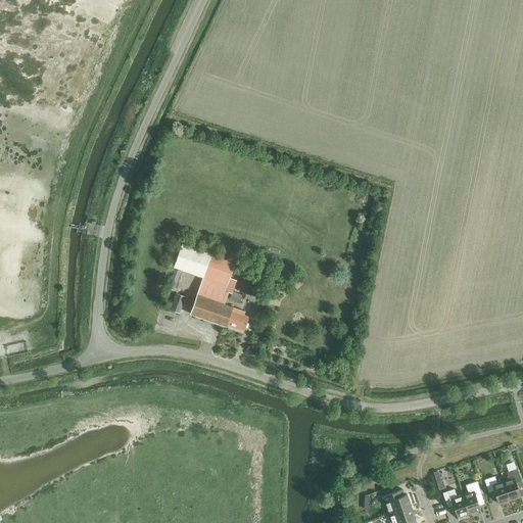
[(228,292),(229,292),(233,283),(228,281),(235,262),(212,253),(182,242),(174,267),(204,277),(202,283),(191,314),(229,327),(230,324),(244,328),(248,317),(242,315),(243,312),(224,304),(228,292)]
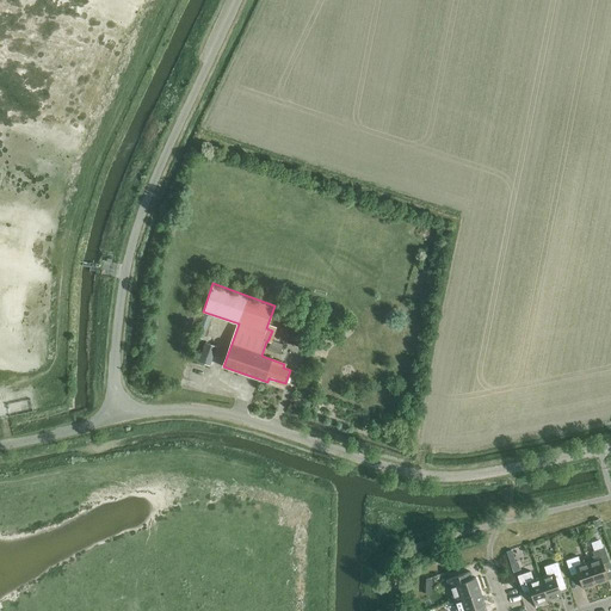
[(269,350),(281,353),(283,345),(272,340),(269,350)]
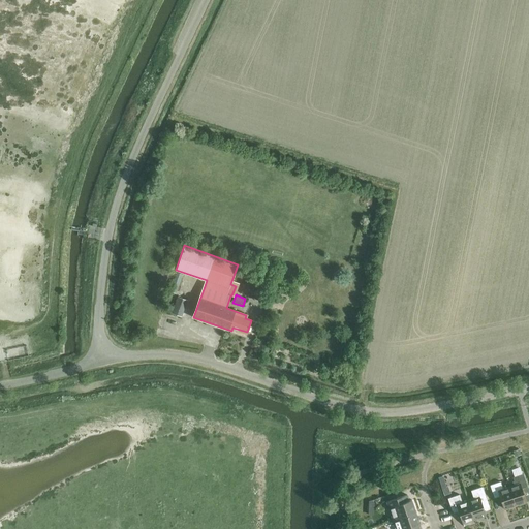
[(172,313),(181,316),(187,300),(177,297),(172,313)]
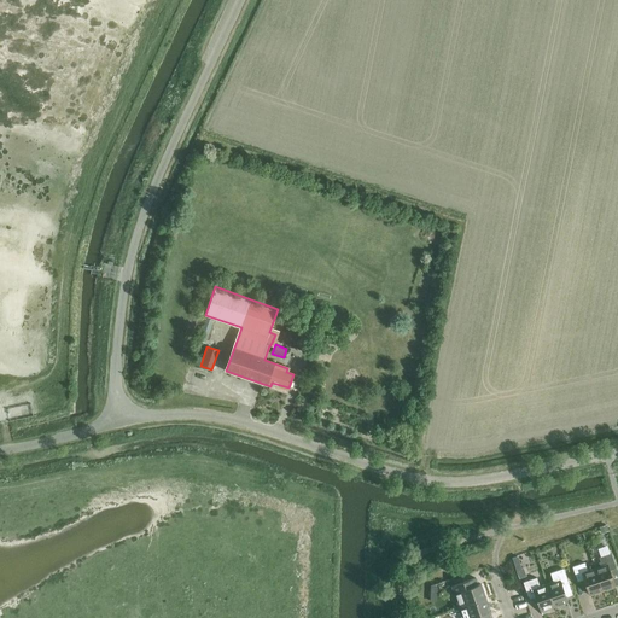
[(601,546),(611,542),(608,534),(599,537),(601,546)]
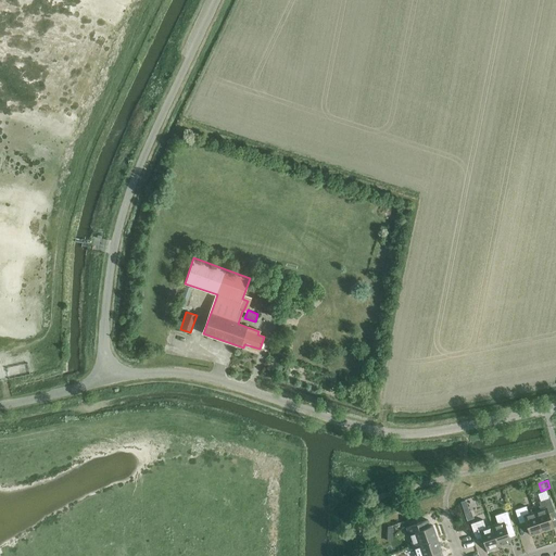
[(534,512),(541,531),(553,527),(547,513),(554,510),(550,497),(539,502),(541,509),(534,512)]
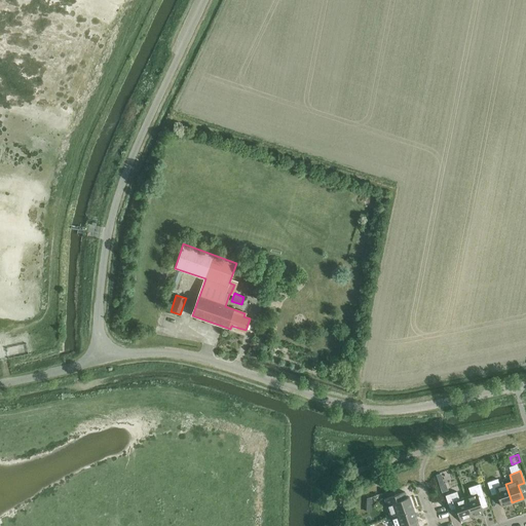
[(447,473),(440,476),(442,483),(450,480),(447,473)]
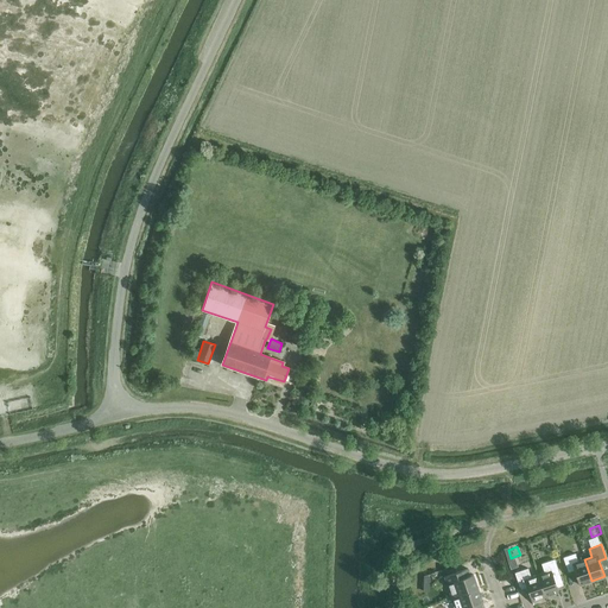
[(591,581),(584,559),(577,562),(575,553),(563,557),(568,571),(574,570),(580,586),(591,581)]
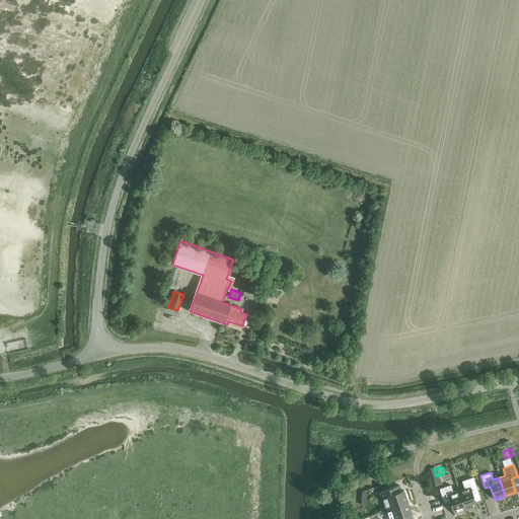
[(458,491),(465,510),(476,506),(471,491),(477,489),(472,476),(461,480),(464,489),(458,491)]
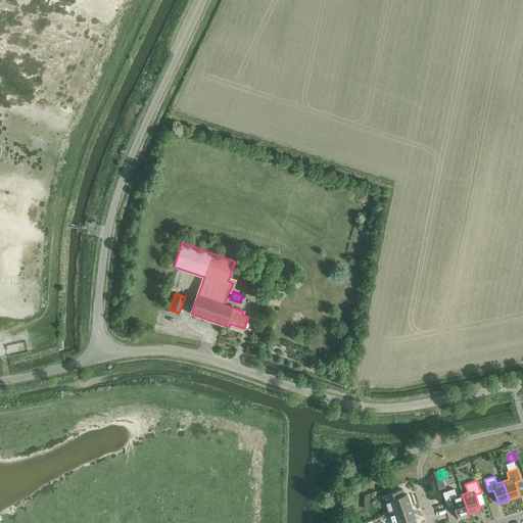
[(388,513),(411,506),(407,493),(403,494),(401,488),(382,495),(388,513)]
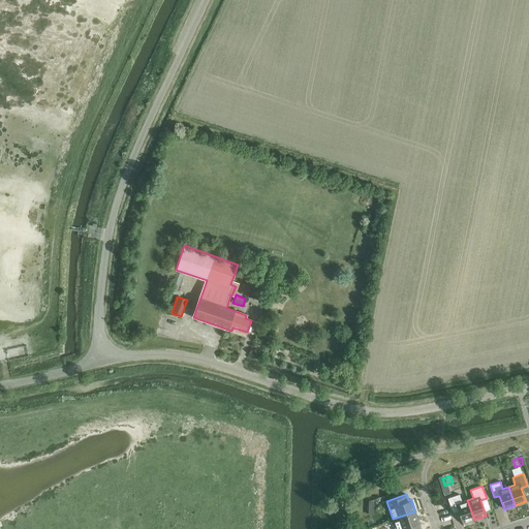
[(474,520),(467,500),(462,502),(459,494),(447,498),(452,510),(458,508),(463,523),(474,520)]
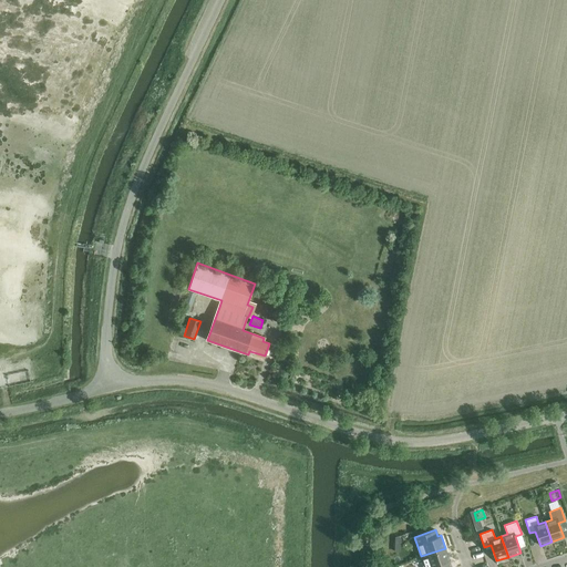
[(445,548),(421,556),(423,566),(447,566),(446,562),(450,560),(445,548)]
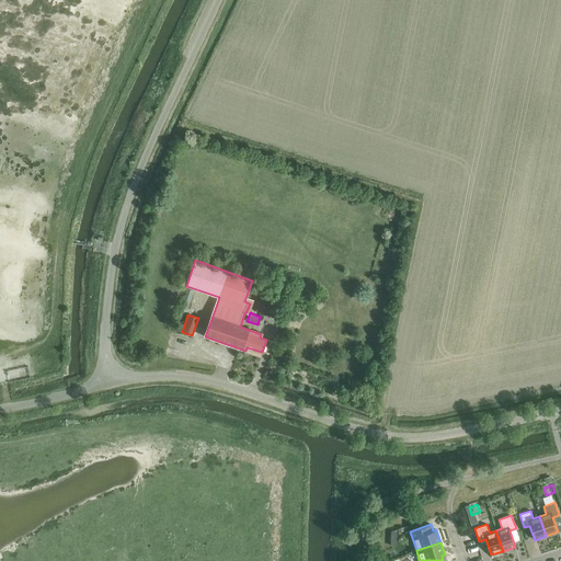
All buildings are outlined.
